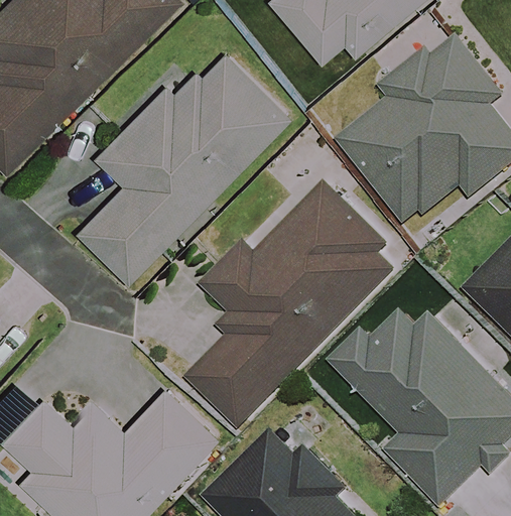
[(13,0),(0,12),(0,168),(183,0),(13,0)]
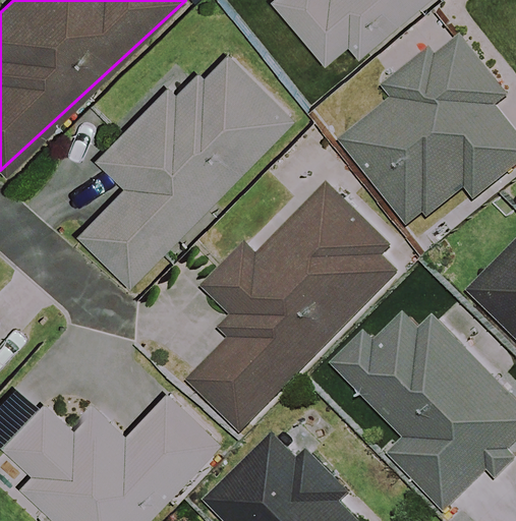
[(262,0),(324,67),(343,49),(351,59),(415,0),(262,0)]
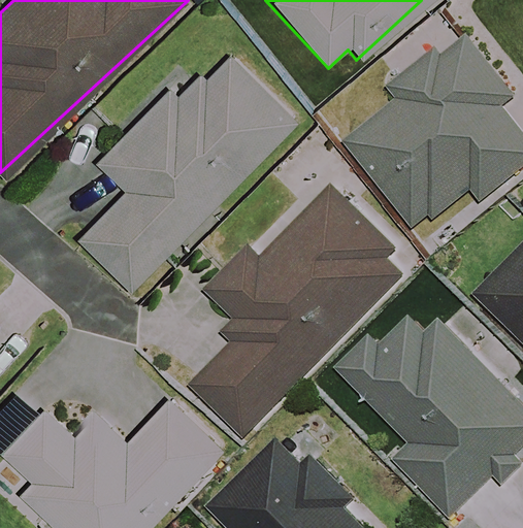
[(522,94),(475,35),(449,57),(437,44),(386,86),(397,100),(342,144),(415,233),(468,190),(489,216),(522,187),(522,133),(503,109),(522,94)]
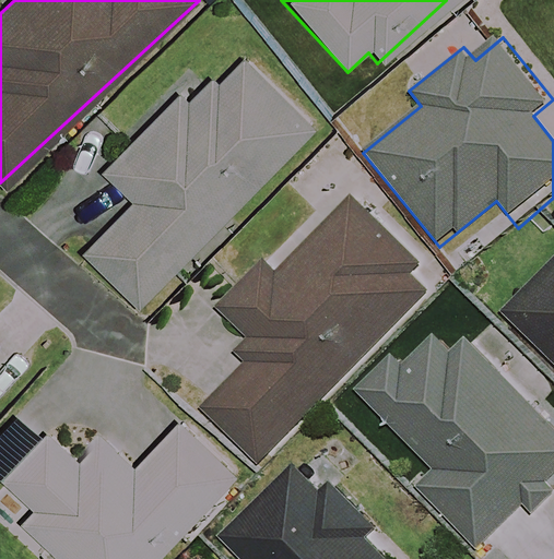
[(138,305),(305,125),(233,57),(195,97),(185,88),(107,173),(134,199),(83,254),(138,305)]
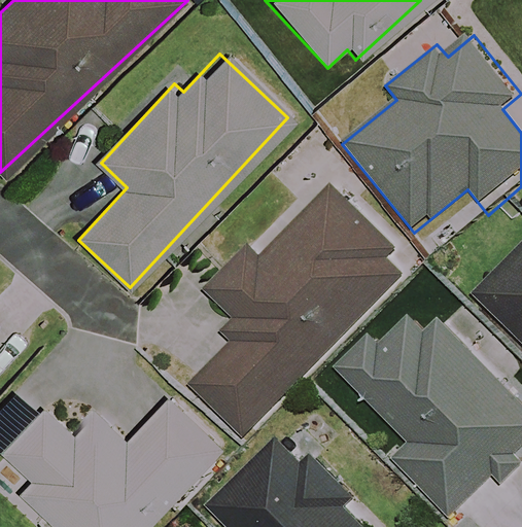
[(409,265),(331,188),(261,261),(249,250),(208,293),(246,330),(193,385),(244,435),(409,265)]
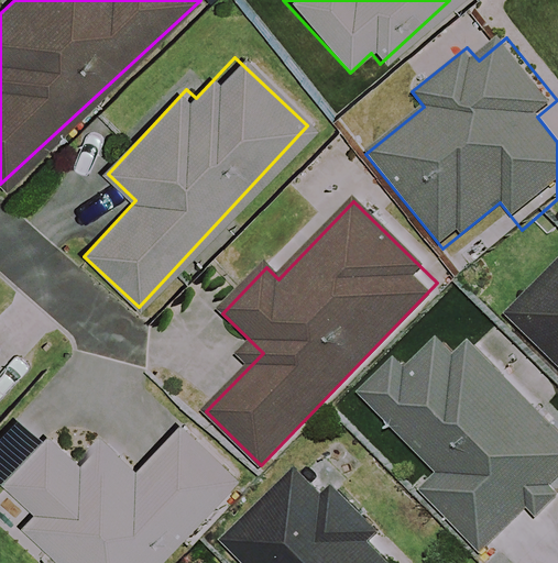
[(557,266),(506,322),(557,370),(557,266)]
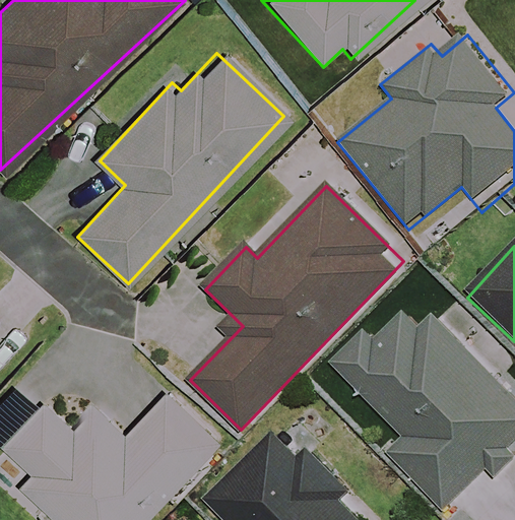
[(422,330),(404,314),(377,342),(367,333),(333,368),(404,436),(387,454),(446,510),(488,467),(500,478),(514,462),(514,460),(504,450),(514,437),(514,398),(432,319),(422,330)]
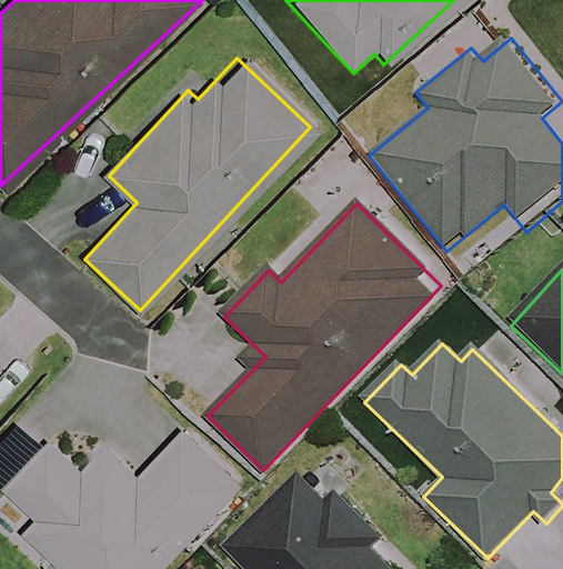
[(156,568),(238,485),(178,427),(129,477),(96,445),(73,468),(46,442),(2,487),(33,516),(20,529),(61,568),(156,568)]
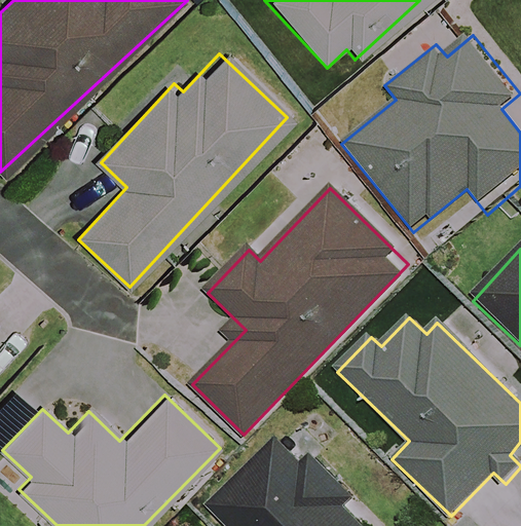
[(362,525),(342,502),(346,499),(314,461),(303,471),(278,441),(207,503),(225,525),(362,525)]
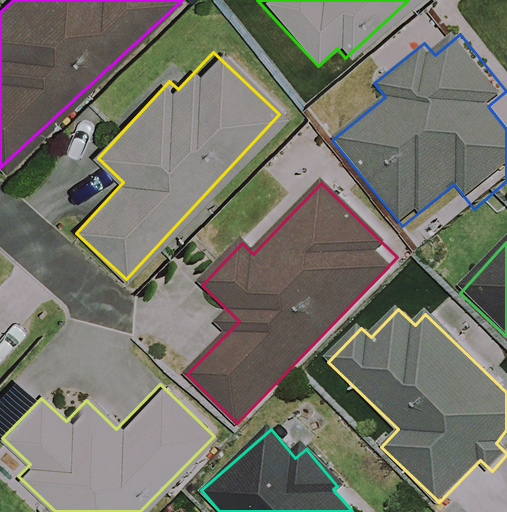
All buildings are outlined.
